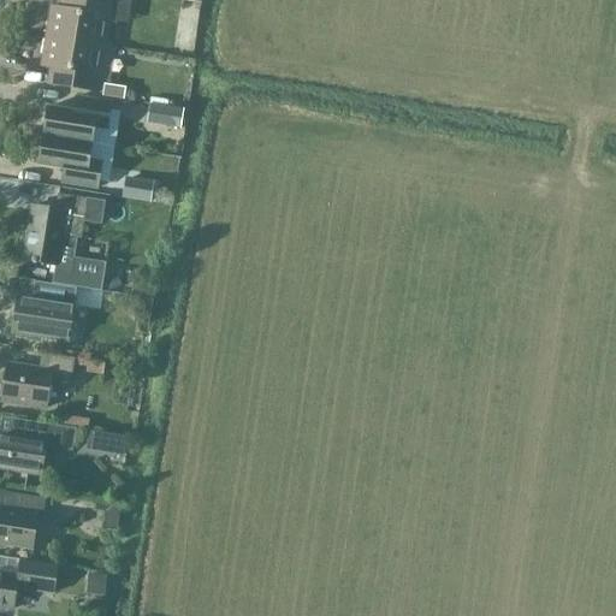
[(52,9),(47,37),(95,45),(99,18),(108,19),(111,9),(129,12),(130,0),(72,0),(71,12),(52,9)]
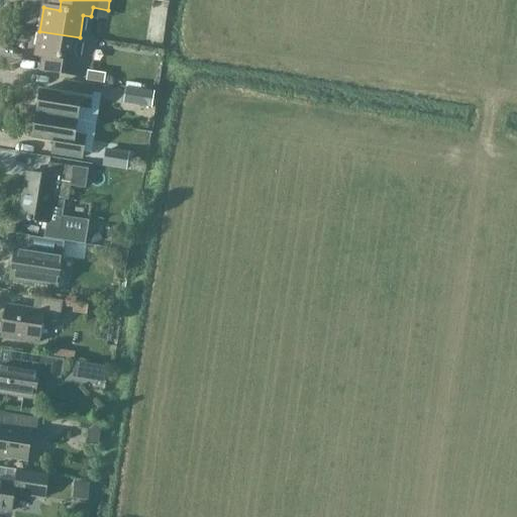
[(76,61),(80,37),(39,31),(36,55),(52,58),(49,72),(82,77),(84,62),(76,61)]
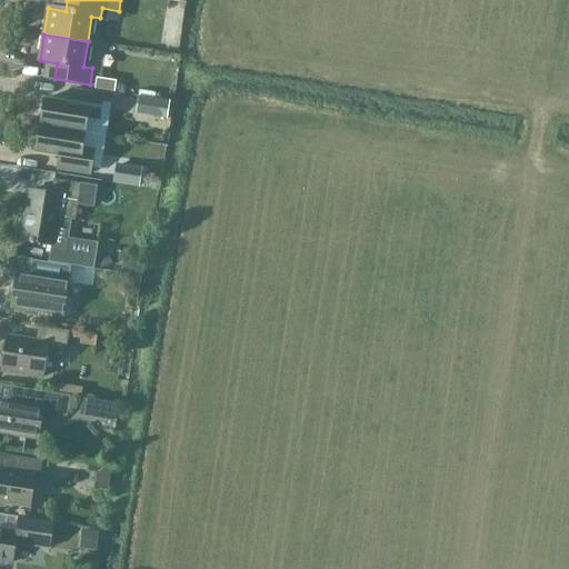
[(105,61),(102,73),(122,78),(125,66),(105,61)]
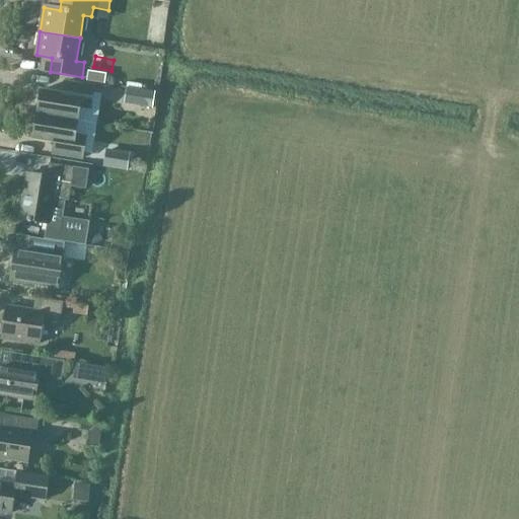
[(41,91),(36,115),(77,122),(79,107),(89,108),(93,87),(64,82),(62,94),(41,91)]
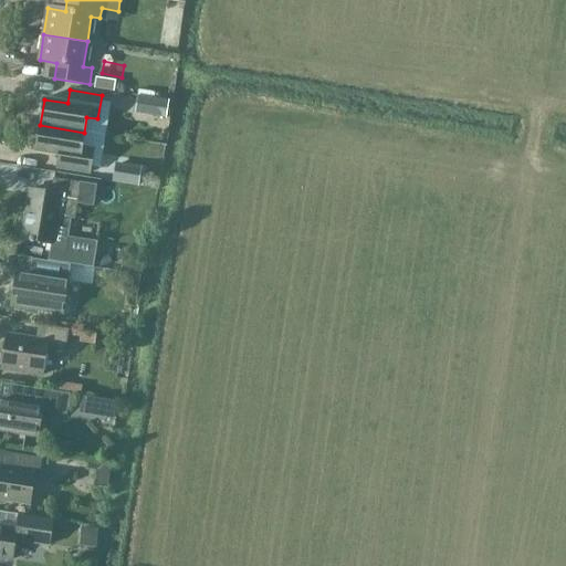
[(159,98),(137,95),(134,114),(156,117),(159,98)]
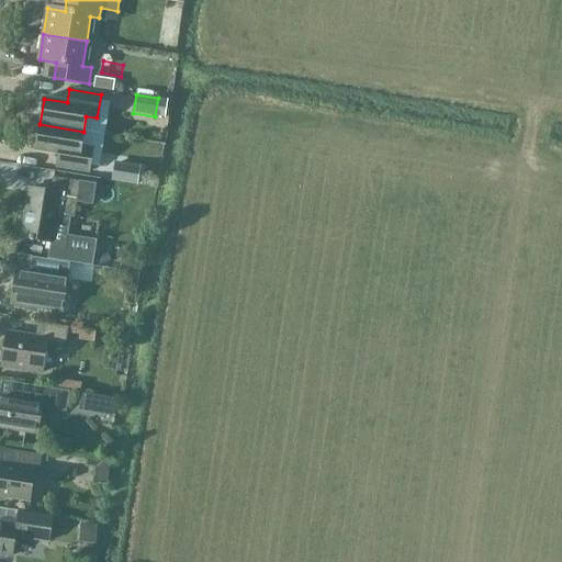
[(80,147),(83,132),(40,124),(35,150),(59,154),(57,167),(88,172),(91,149),(80,147)]
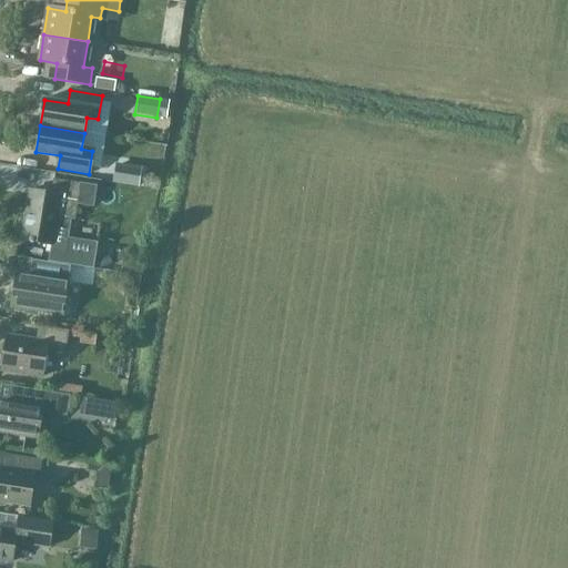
[(117,166),(114,182),(138,185),(141,171),(117,166)]
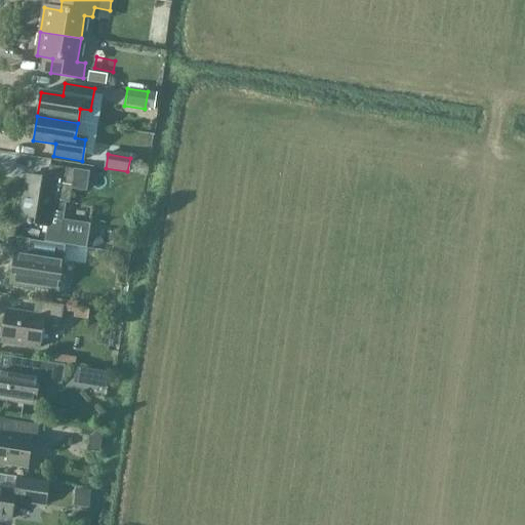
[(28,176),(19,221),(47,226),(46,233),(45,241),(85,247),(88,225),(62,220),(64,203),(68,204),(71,188),(84,190),(86,172),(73,169),(49,166),(47,179),(28,176)]
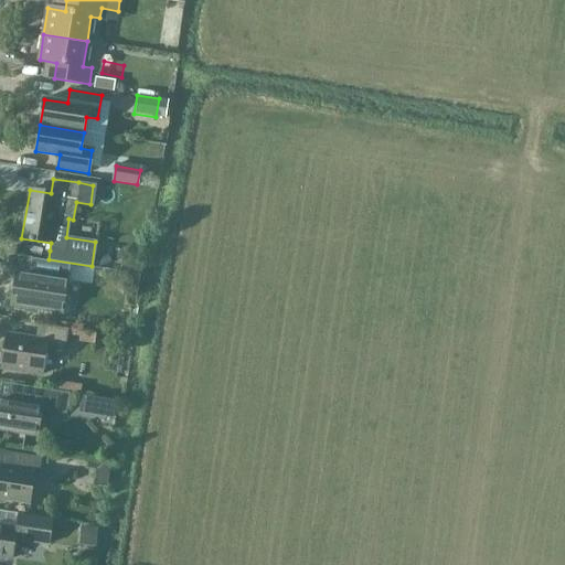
[(67,280),(70,265),(31,259),(29,275),(17,273),(11,305),(62,312),(67,280)]
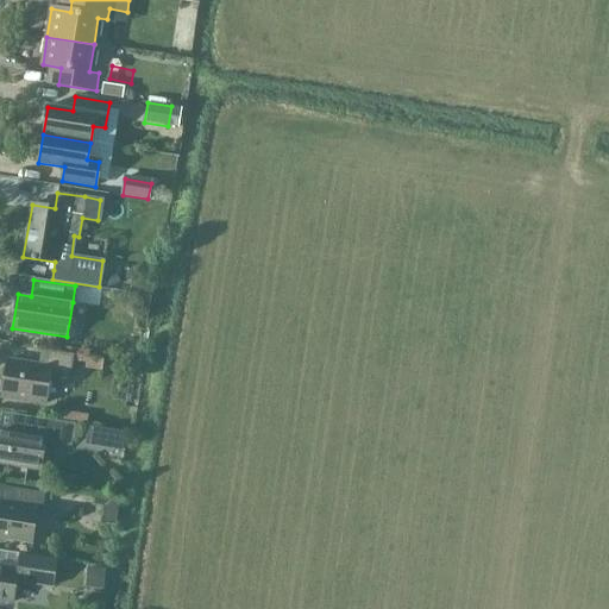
[(102,359),(74,355),(41,350),(38,365),(7,360),(4,378),(2,378),(0,378),(0,393),(1,394),(1,397),(45,405),(49,376),(69,380),(73,362),(85,363),(85,369),(101,371),(102,359)]
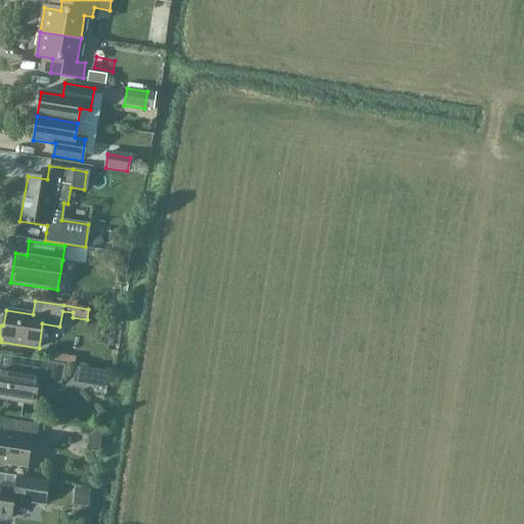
[(76,358),(46,353),(45,361),(75,365),(76,358)]
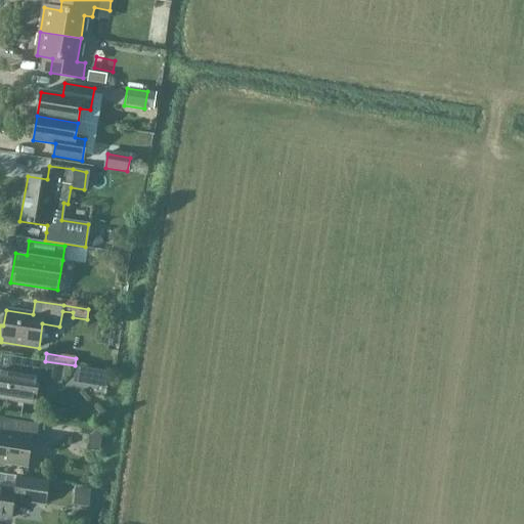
[(0,398),(35,404),(37,386),(49,388),(59,380),(61,364),(12,356),(10,370),(0,368),(0,398)]
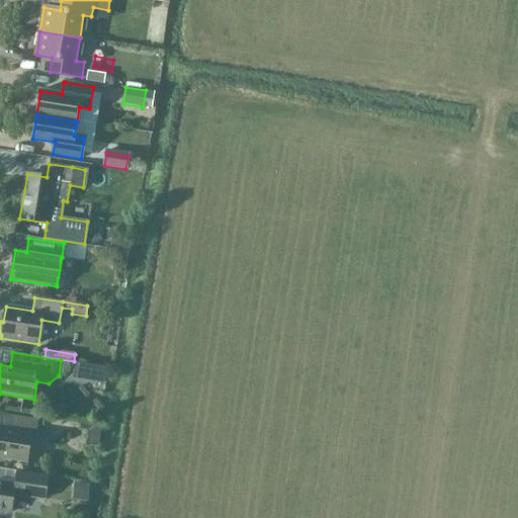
[(77,364),(75,377),(103,382),(105,369),(77,364)]
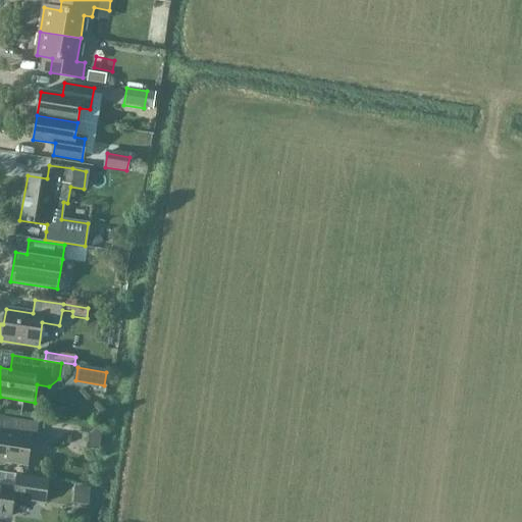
[(0,460),(27,465),(32,438),(36,439),(39,423),(1,417),(0,424),(0,460)]
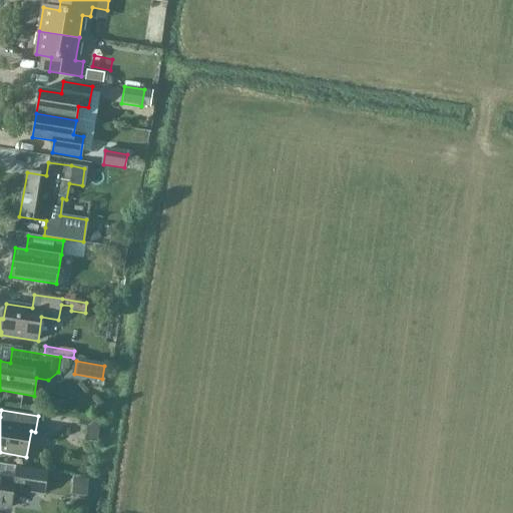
[(44,495),(47,472),(16,467),(14,481),(0,478),(0,506),(10,508),(13,490),(44,495)]
